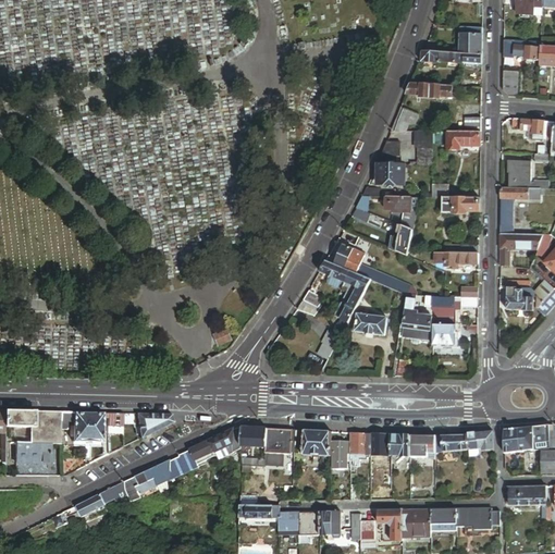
[(516,0),(516,13),(533,14),(534,7),(543,7),(543,0),(516,0)]
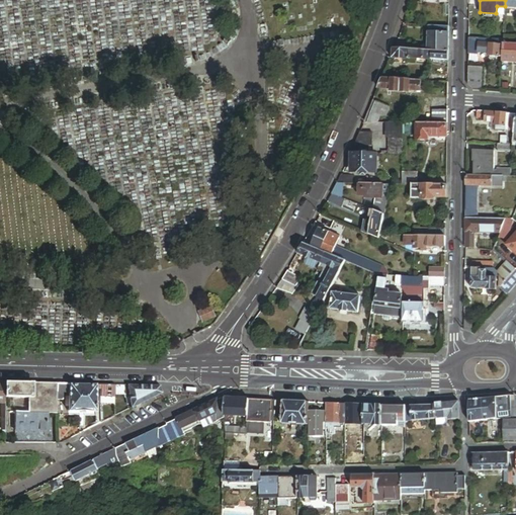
[(448,25),(427,23),(425,48),(432,49),(431,49),(447,50),(448,25)]
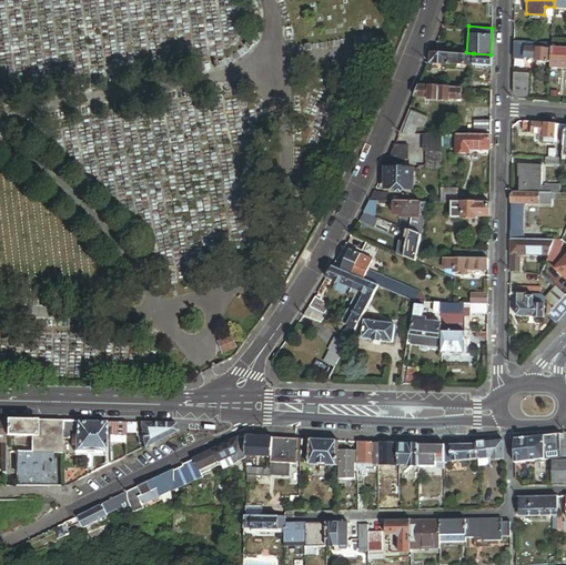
[(552,42),(522,40),(522,49),(525,49),(524,56),(535,57),(535,59),(551,60),(551,53),(552,42)]
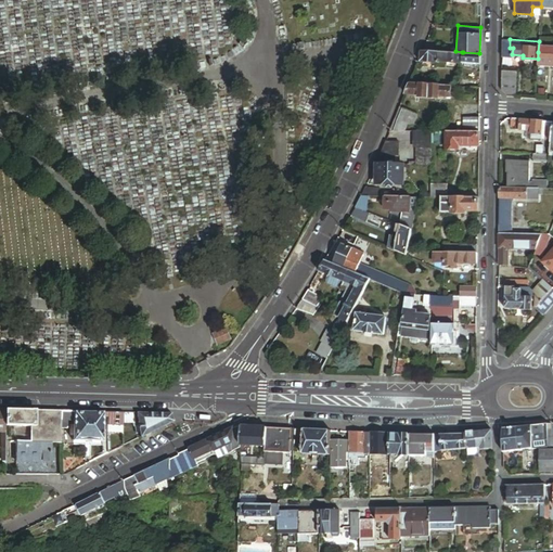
[(438,42),(424,41),(423,49),(438,50),(438,42)]
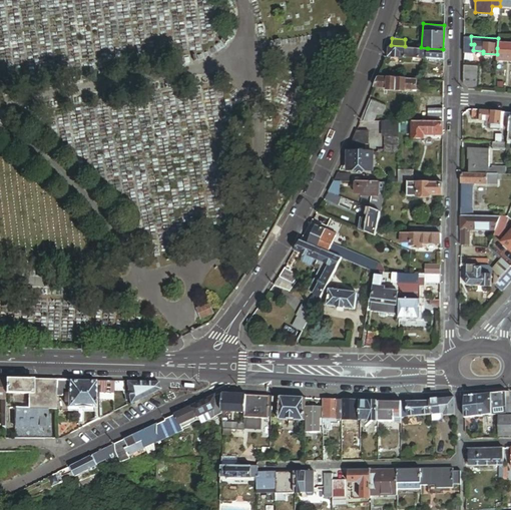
[(474,44),(471,44),(464,43),(464,51),(465,51),(473,52),(473,50),(474,44)]
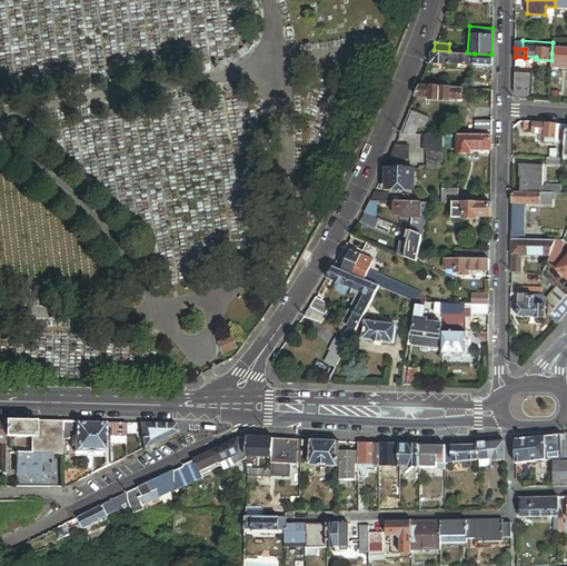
[(449,61),(450,52),(430,51),(430,62),(449,63),(449,61)]
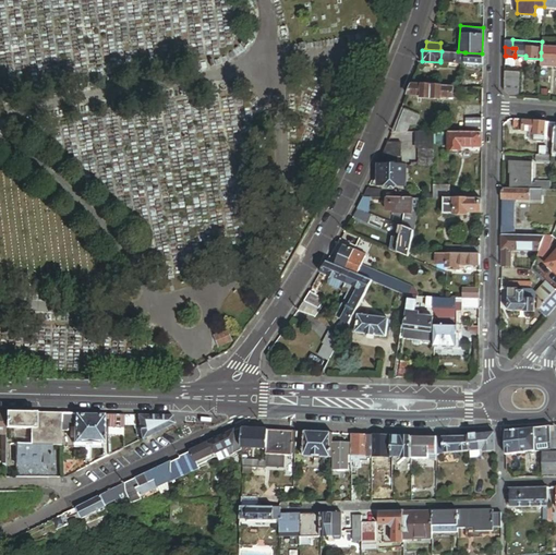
[(464,62),(464,52),(442,51),(440,60),(464,62)]
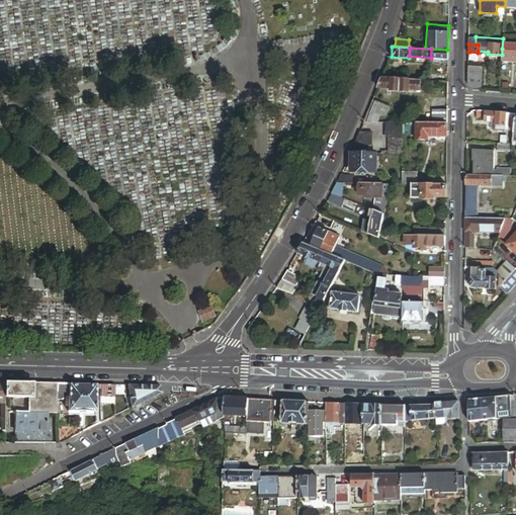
[(447,59),(447,50),(431,49),(431,58),(447,59)]
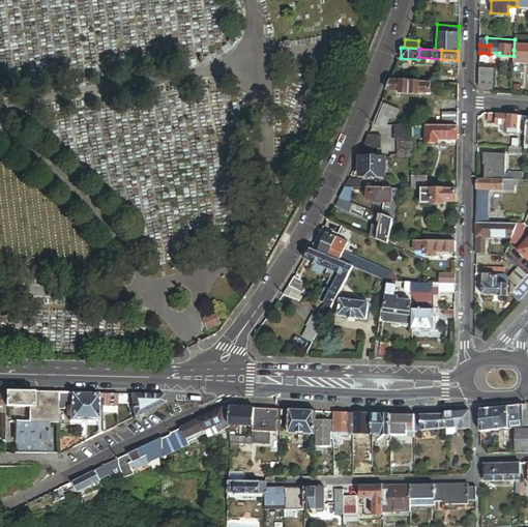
[(527,51),(519,51),(514,50),(514,56),(512,61),(527,61),(527,51)]
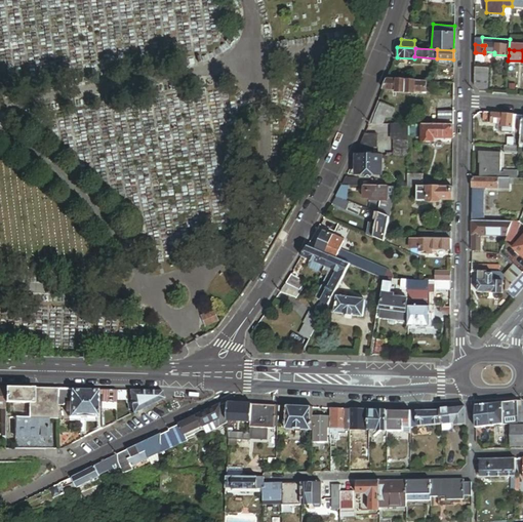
[(487,89),(488,65),(475,64),(474,83),(479,89),(487,89)]
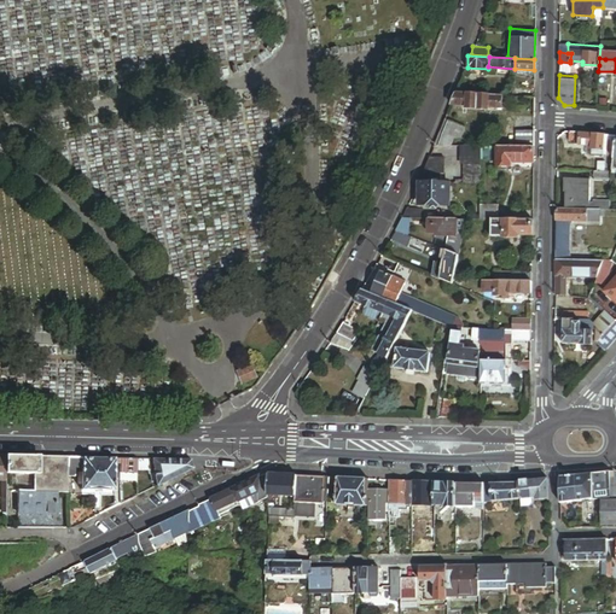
[(464,106),(476,107),(477,92),(454,91),(449,103),(464,103),(464,106)]
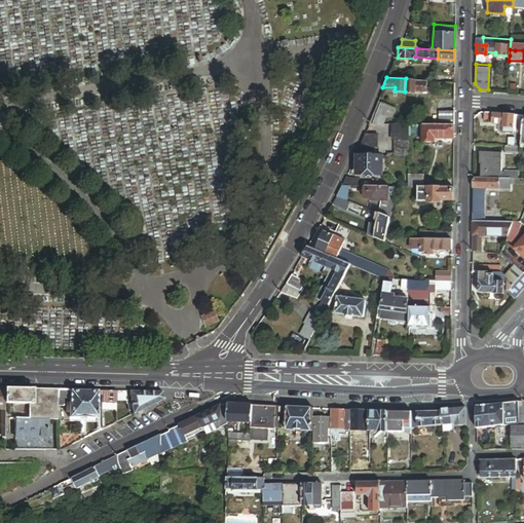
[(425,89),(426,79),(406,78),(405,91),(414,92),(414,89),(425,89)]
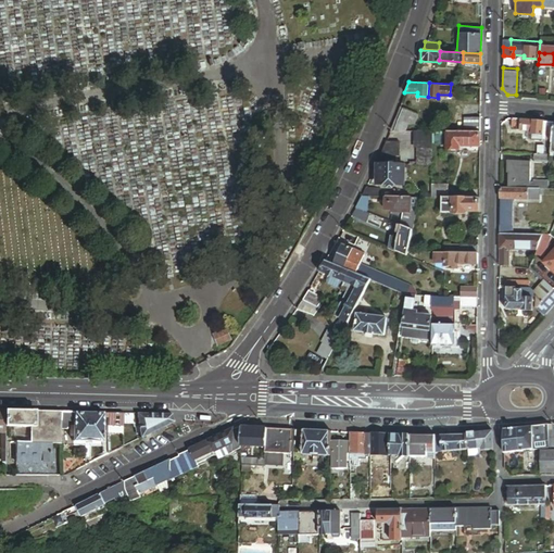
[(389,128),(392,128),(402,107),(399,105),(389,128)]
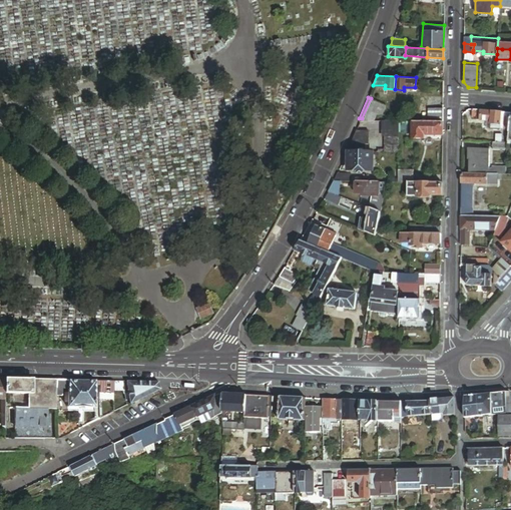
[(377,110),(380,102),(371,98),(362,118),(374,118),(377,110)]
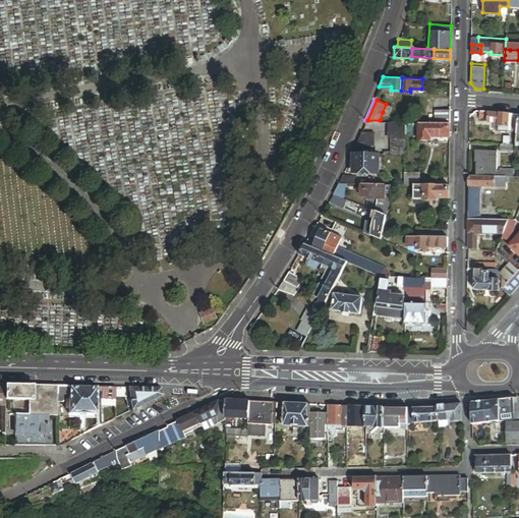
[(449,109),(434,108),(434,121),(449,121),(449,109)]
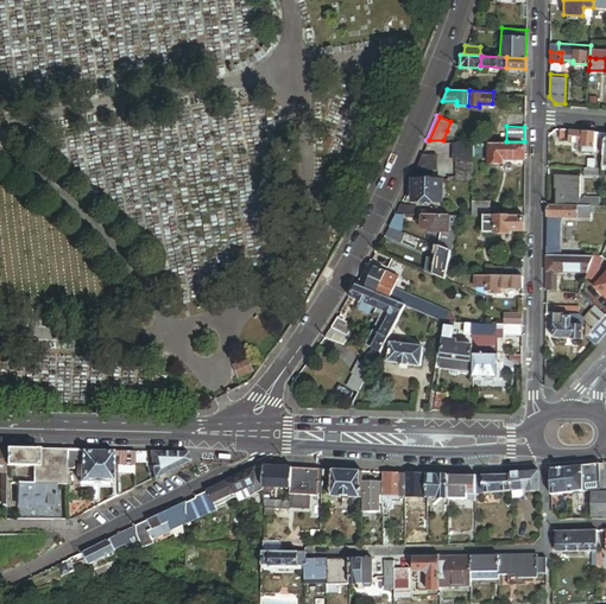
[(569,128),(569,135),(568,140),(580,141),(580,151),(592,152),(592,150),(593,142),(595,142),(595,140),(600,140),(601,132),(569,128)]
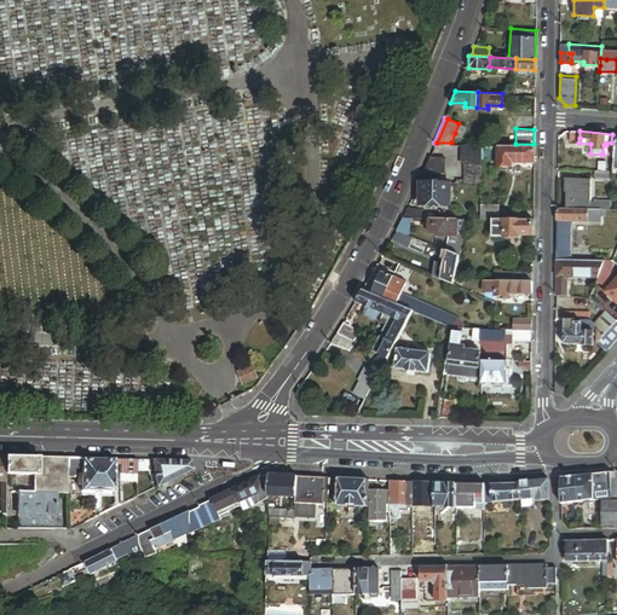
[(616,134),(612,134),(611,143),(606,143),(606,145),(604,145),(603,152),(613,154),(615,139),(616,134)]
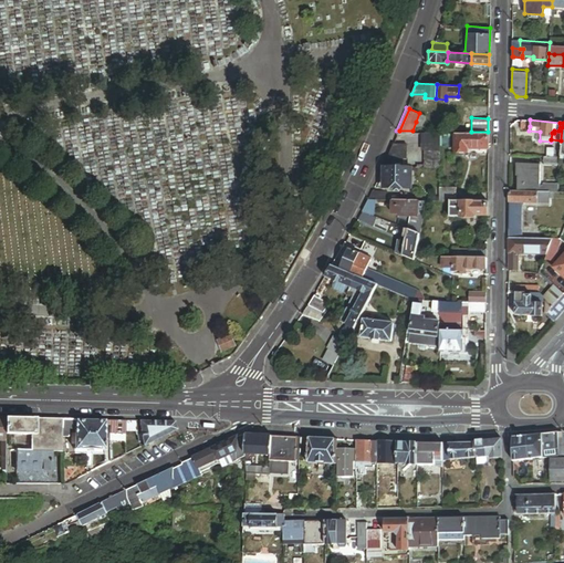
[(439,132),(424,131),(423,147),(425,147),(438,148),(439,132)]
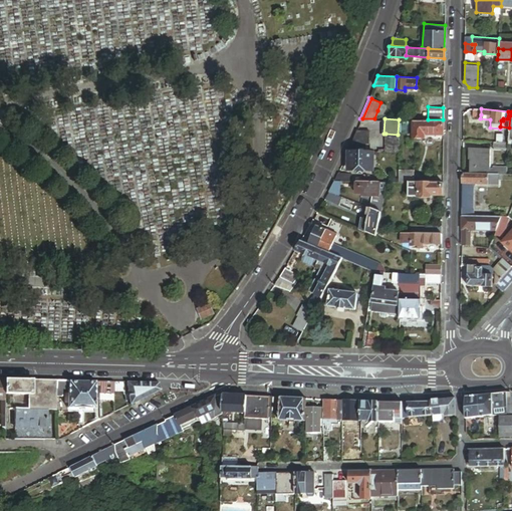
[(443,133),(443,119),(428,119),(412,119),(412,136),(424,137),(424,133),(443,133)]
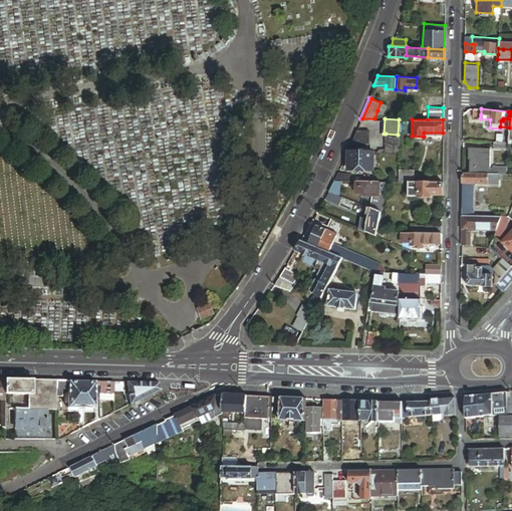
[(367,131),(355,130),(349,142),(363,142),(367,142),(367,131)]
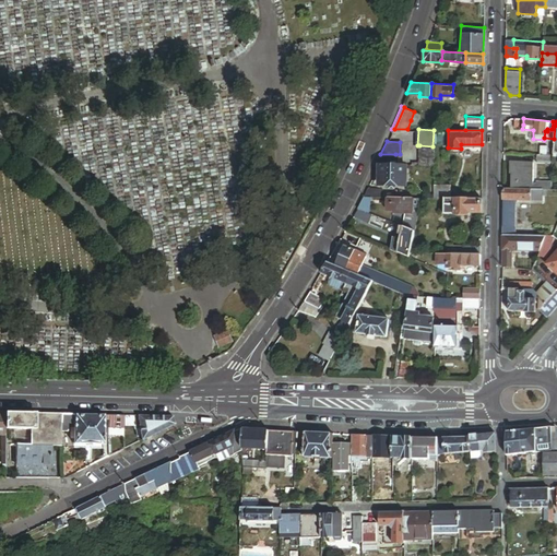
[(433,146),(419,145),(419,161),(419,163),(433,164),(433,146)]
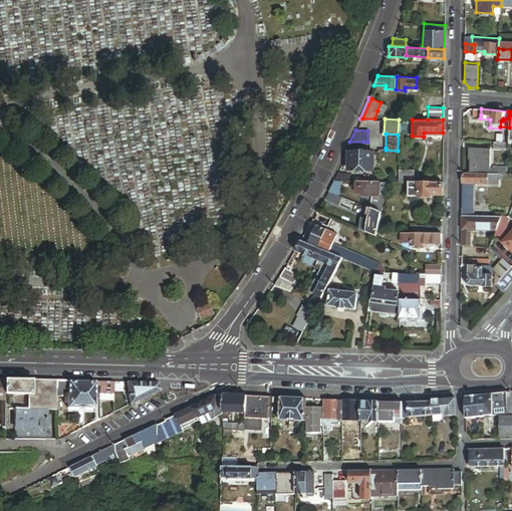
[(363,150),(363,142),(349,142),(346,149),(363,150)]
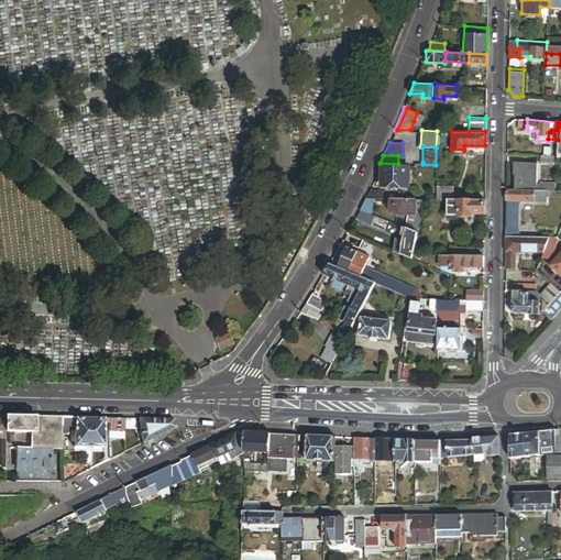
[(407,164),(398,164),(380,163),(378,185),(407,186),(407,168),(407,164)]
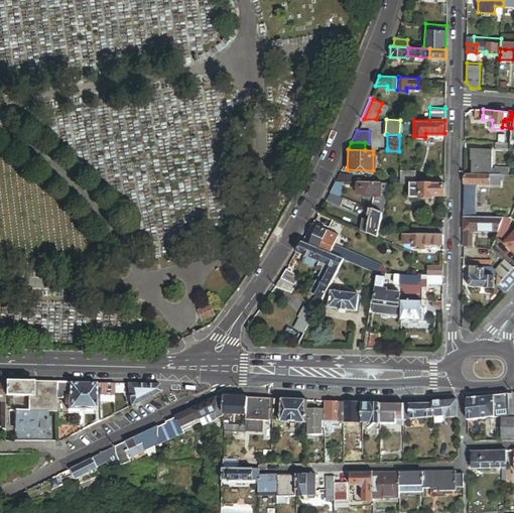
[(489,172),(491,172),(491,166),(491,149),(471,149),(470,158),(472,158),(472,172),(489,172)]
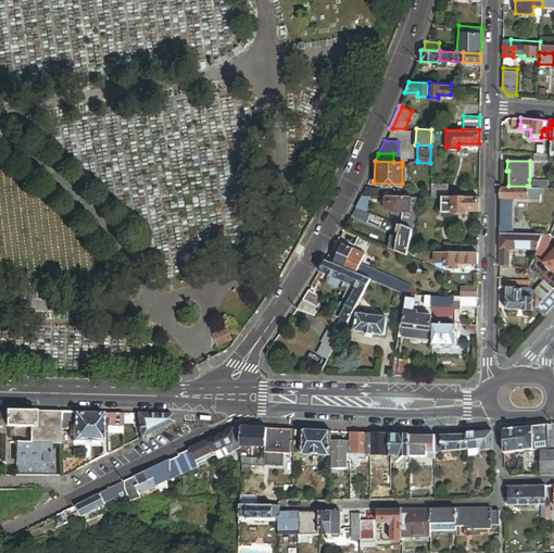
[(447,183),(430,181),(430,196),(447,196),(447,183)]
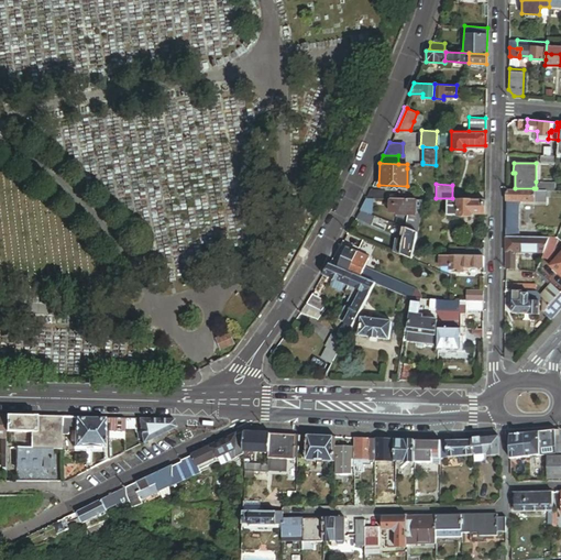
[(515,188),(506,188),(506,199),(517,199),(534,200),(534,188),(515,188)]
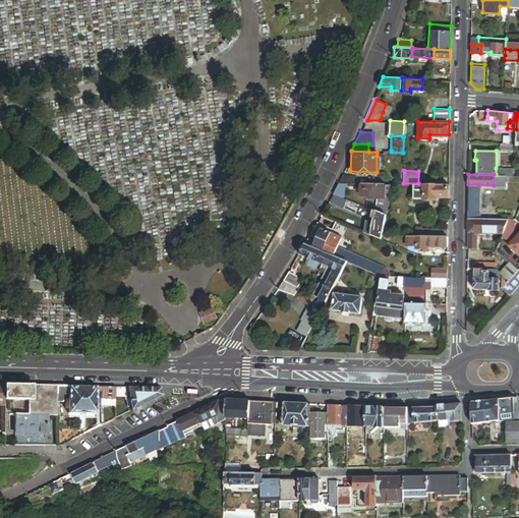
[(504,185),(504,175),(496,174),(494,174),(494,185),(504,185)]
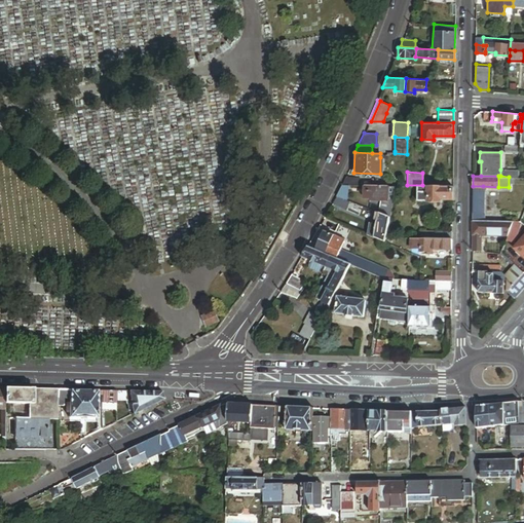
[(386,198),(386,185),(362,184),(362,188),(366,188),(366,195),(369,195),(369,197),(386,198)]
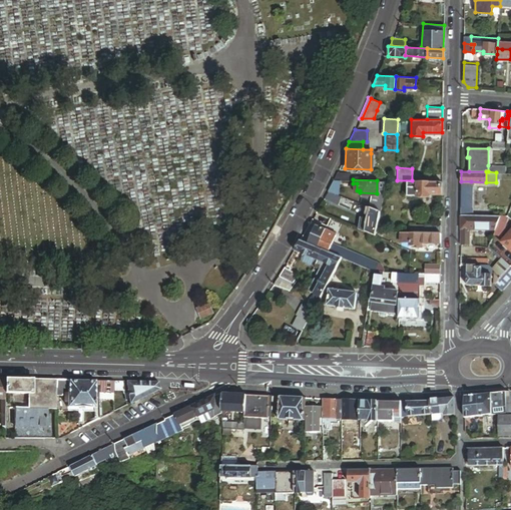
[(440,192),(441,180),(416,180),(416,185),(410,185),(410,194),(430,194),(431,191),(440,192)]
